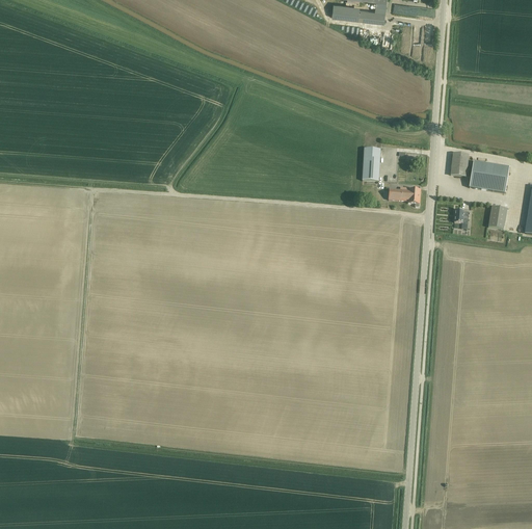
[(376,0),(375,9),(360,7),(360,4),(334,1),(331,15),(383,21),(386,10),(387,0),(376,0)]
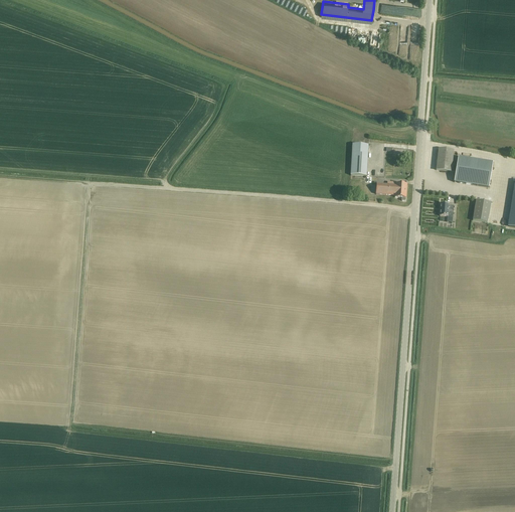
[(351,173),(366,174),(368,143),(352,142),(351,173)]
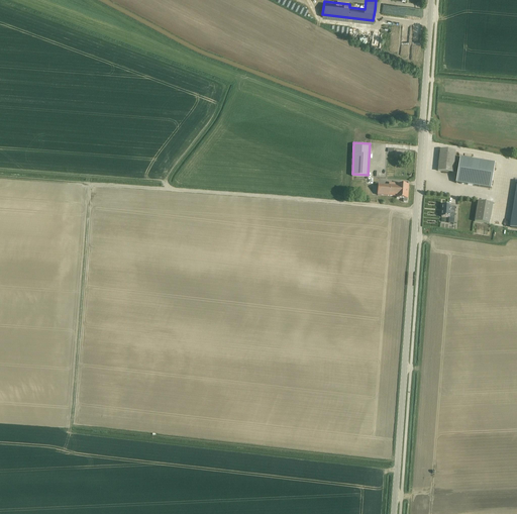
[(437,169),(453,170),(455,149),(440,147),(437,169)]
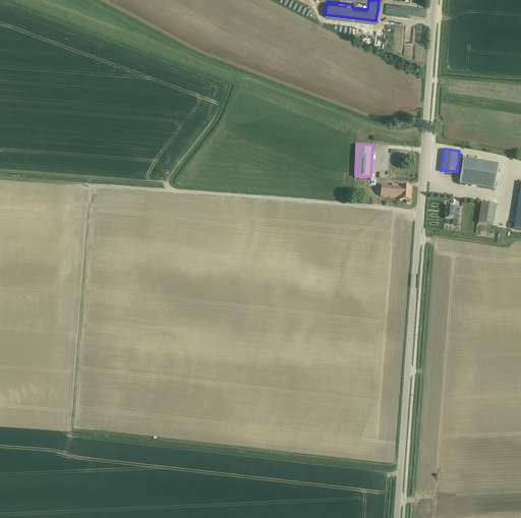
[(459,182),(495,187),(499,162),(463,156),(459,182)]
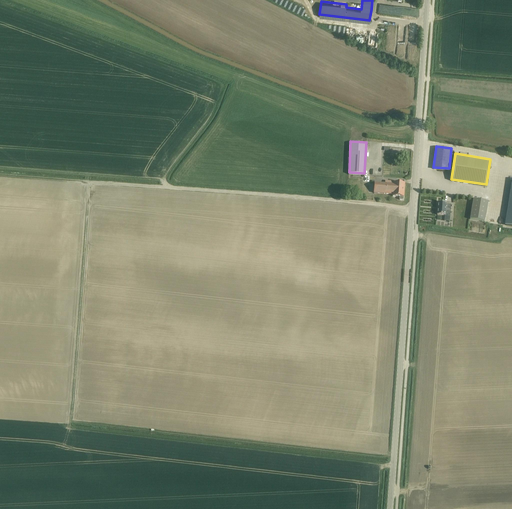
[(374,180),(374,190),(393,192),(392,194),(399,194),(399,197),(400,197),(403,198),(403,197),(403,195),(404,181),(393,180),(393,182),(374,180)]
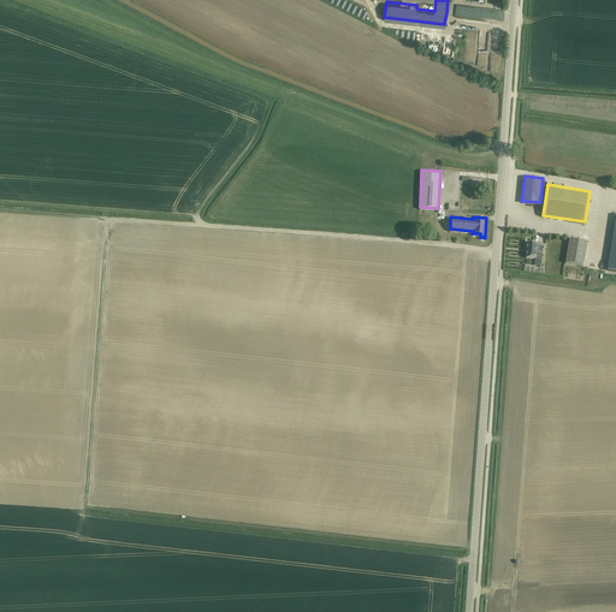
[(584,263),(587,239),(569,237),(566,261),(584,263)]
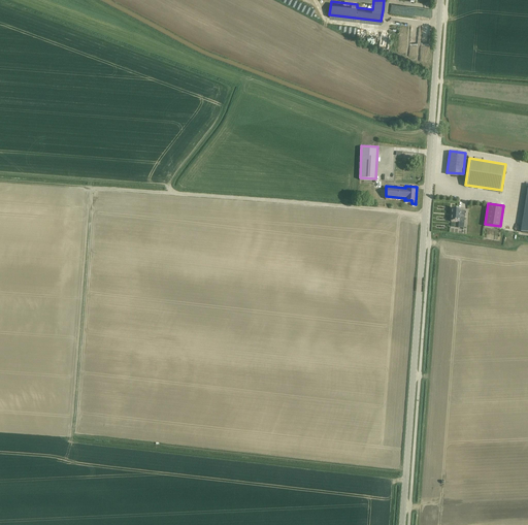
[(452,206),(451,219),(459,220),(459,222),(464,222),(465,212),(462,212),(462,208),(460,208),(460,207),(452,206)]
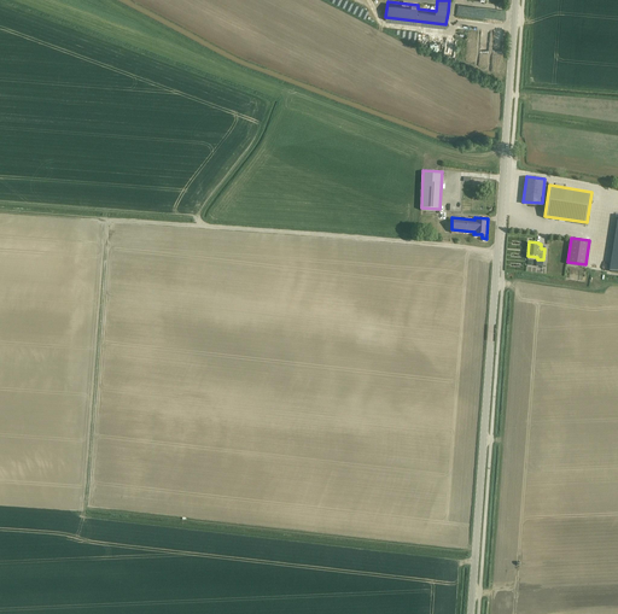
All buildings are outlined.
